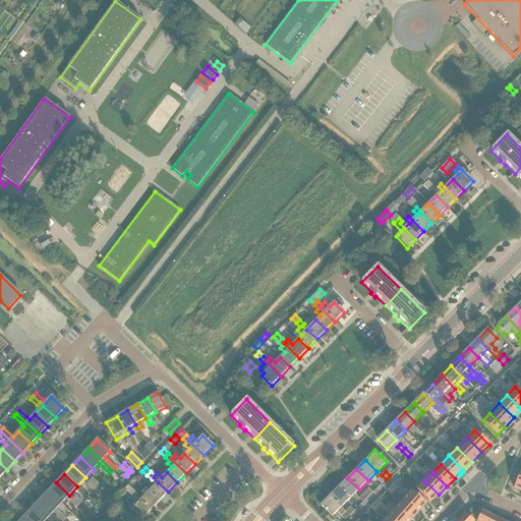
[(381,484),(386,479),(382,475),(377,480),(381,484)]
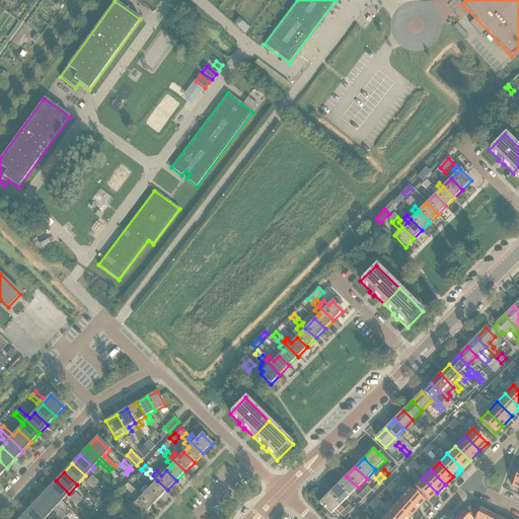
[(89,479),(95,486),(98,483),(92,476),(89,479)]
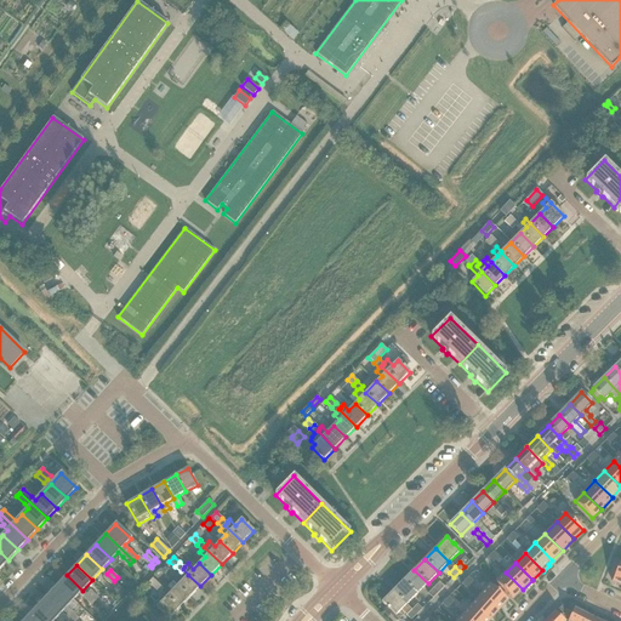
[(417,594),(428,584),(414,570),(403,581),(417,594)]
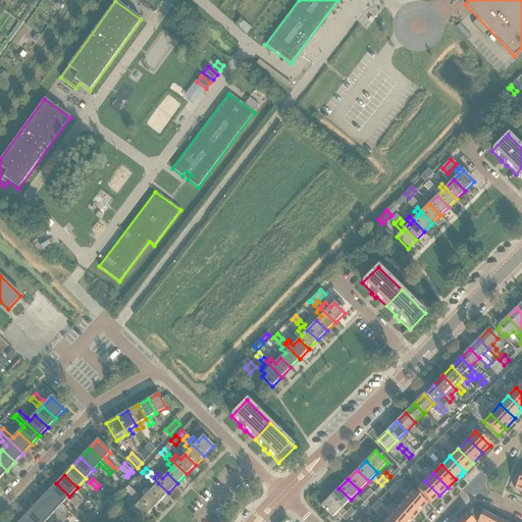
[(417,489),(431,504),(439,496),(425,481),(417,489)]
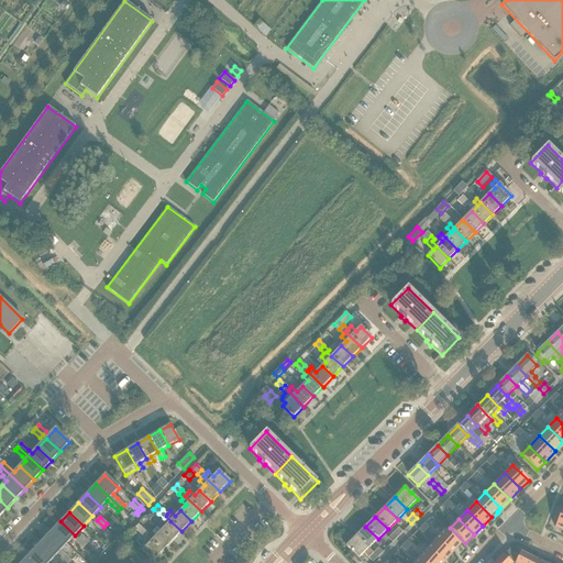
[(100,530),(103,527),(97,520),(94,523),(100,530)]
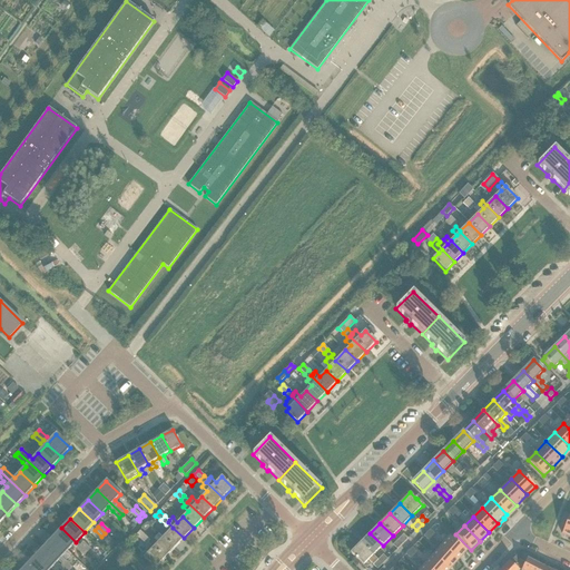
[(67,551),(76,542),(61,528),(52,538),(67,551)]
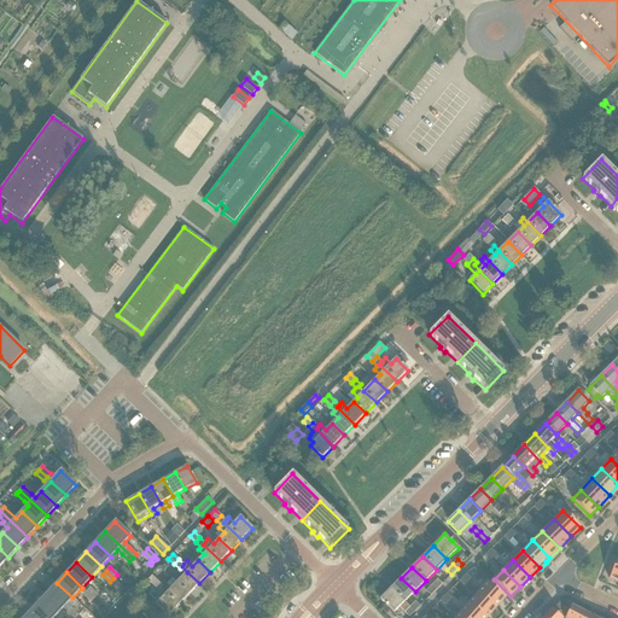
[(188,595),(199,583),(187,572),(176,583),(188,595)]
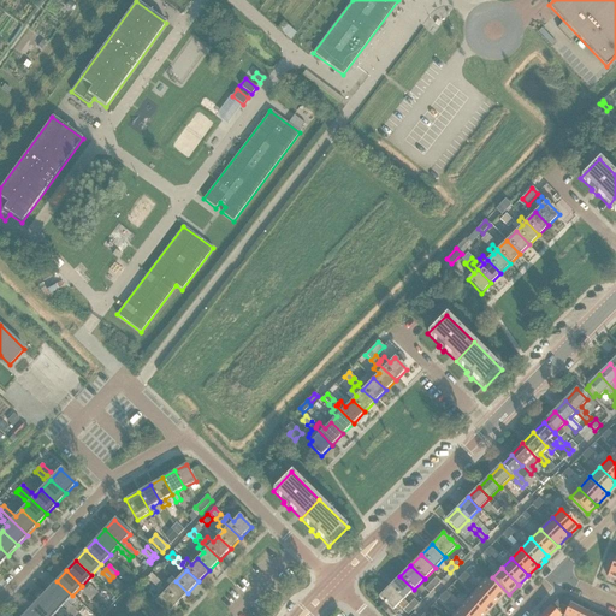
[(152,584),(157,579),(152,574),(147,579),(152,584)]
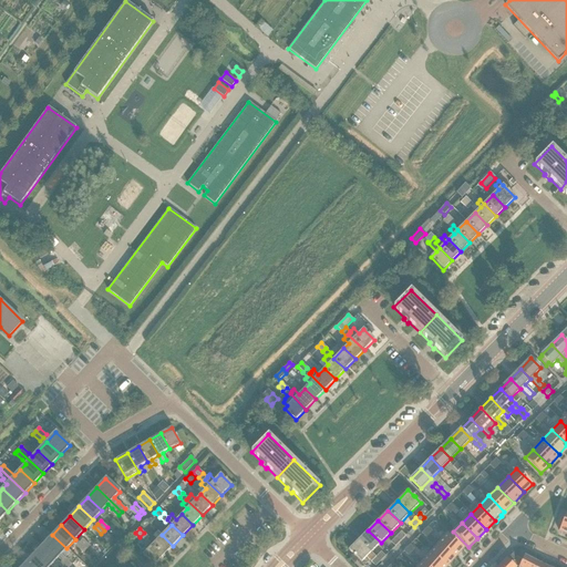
[(173,546),(162,535),(157,531),(153,536),(157,539),(153,545),(152,545),(164,556),(173,546)]
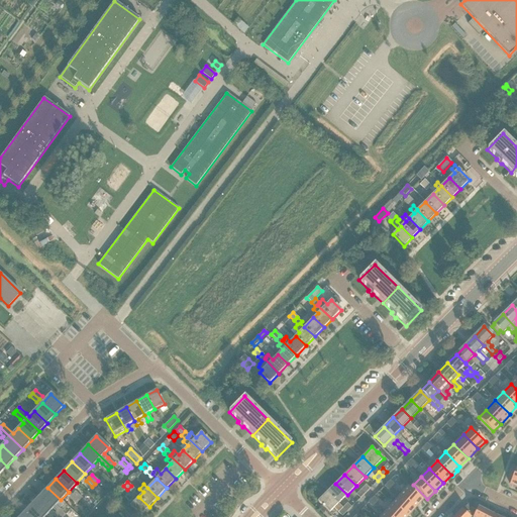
[(339,503),(347,495),(335,484),(326,493),(338,504),(339,503)]
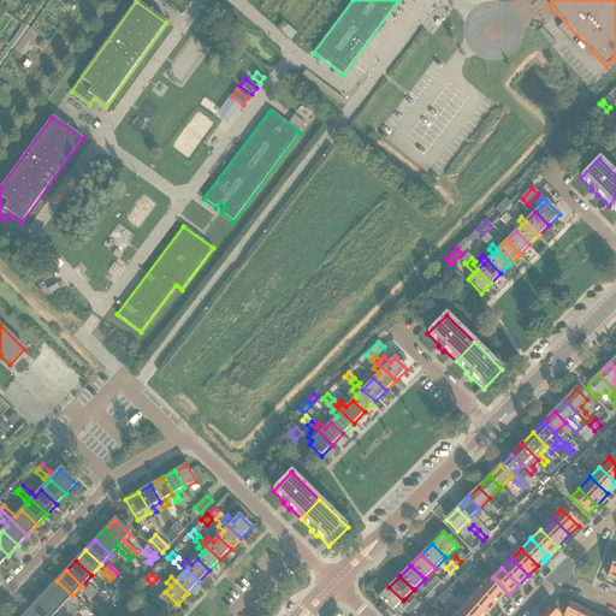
[(165,592),(166,592),(160,586),(163,585),(157,579),(152,584),(158,588),(155,591),(161,596),(155,603),(167,615),(178,604),(165,592)]
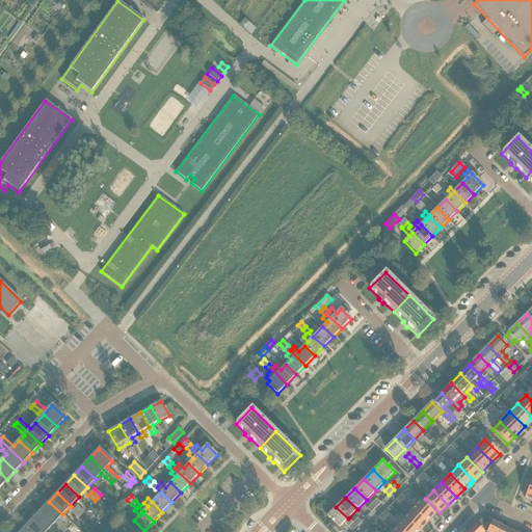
[(371,504),(375,508),(379,504),(375,500),(371,504)]
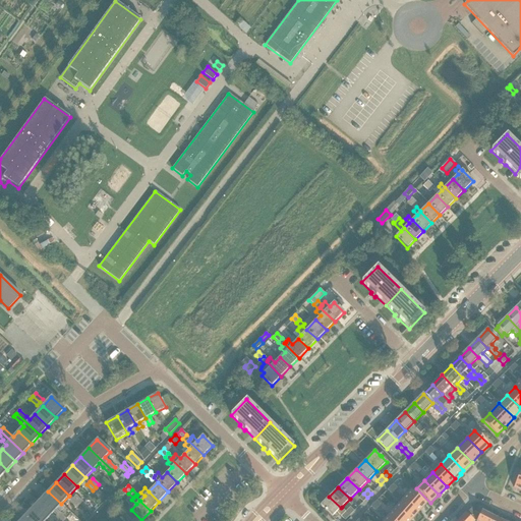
[(403,499),(418,513),(426,504),(411,489),(403,499)]
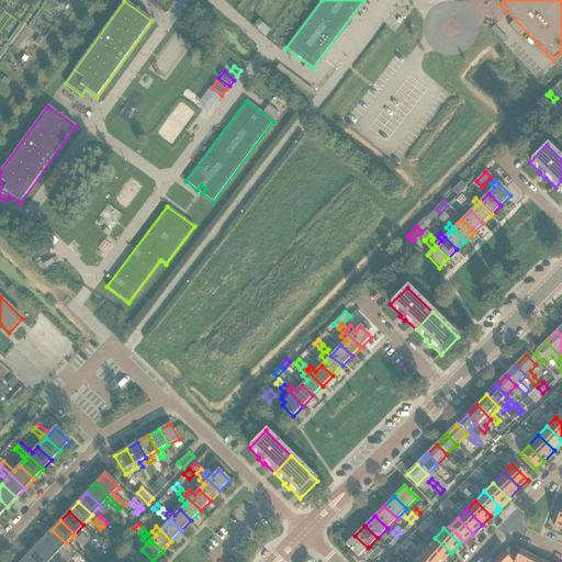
[(57,553),(66,543),(52,530),(43,540),(57,553)]
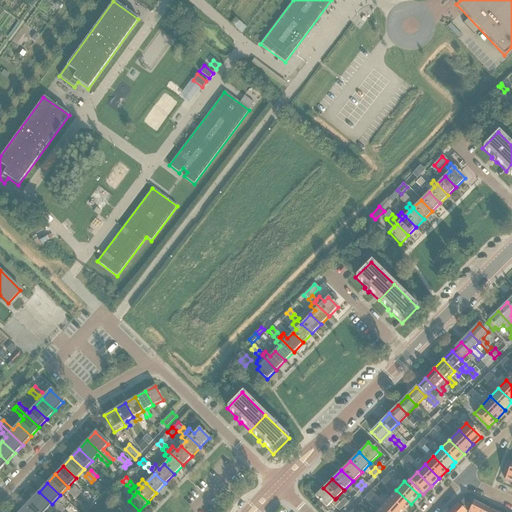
[(116,493),(121,488),(116,484),(112,489),(116,493)]
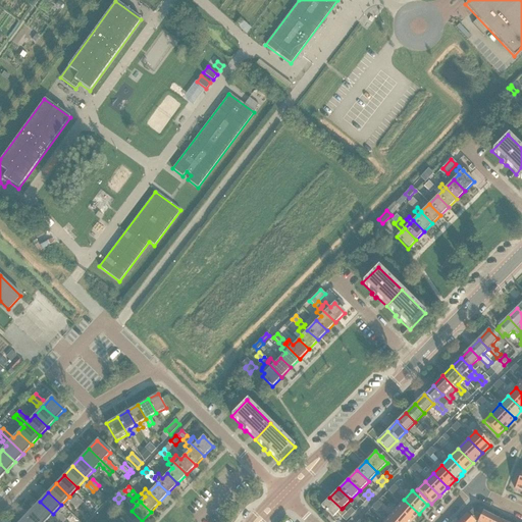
[(363,503),(368,499),(364,494),(360,500),(363,503)]
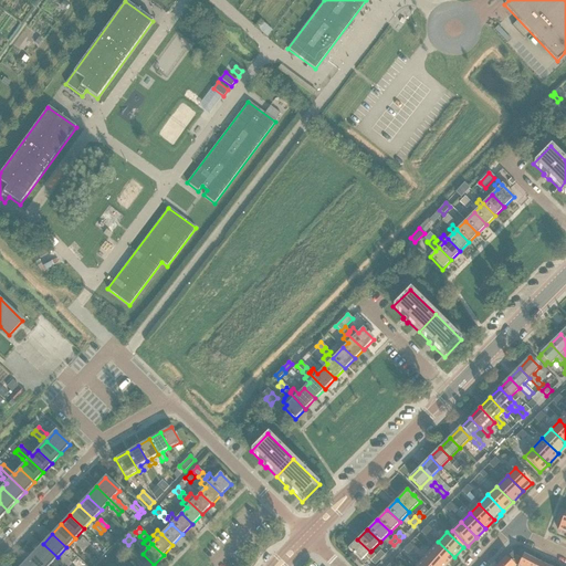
[(80,542),(86,548),(90,545),(83,538),(80,542)]
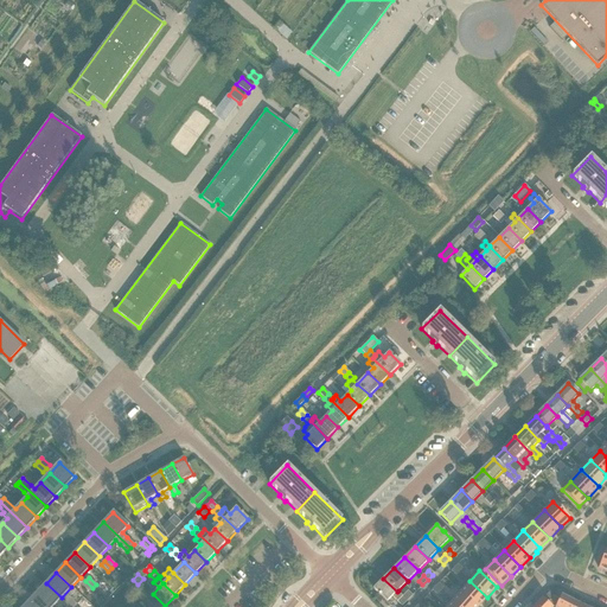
[(403,596),(398,590),(397,592),(383,579),(374,588),(377,593),(378,594),(379,596),(381,595),(384,599),(387,602),(393,596),(397,602),(402,606),(407,601),(402,596),(403,596)]
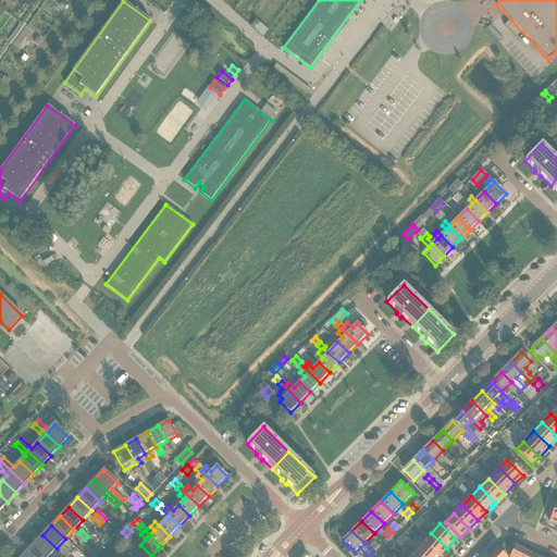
[(82,543),(85,540),(78,533),(75,536),(82,543)]
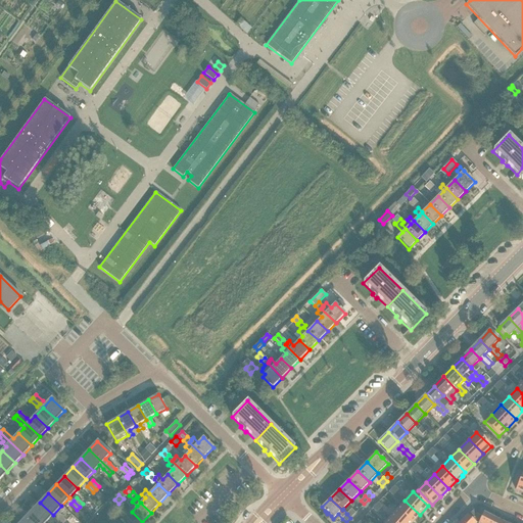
[(396,510),(412,522),(420,515),(405,501),(396,510)]
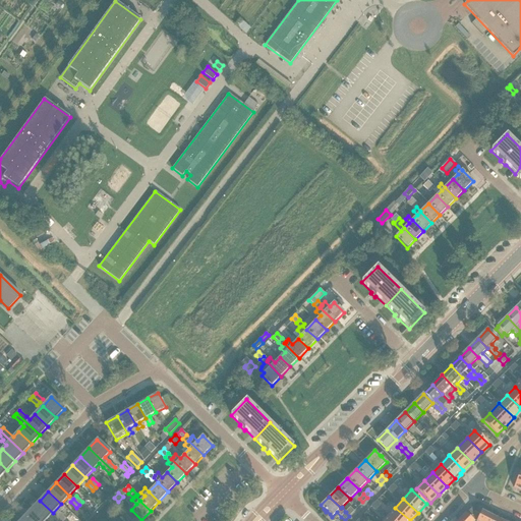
[(44,520),(53,513),(40,501),(32,509),(44,520)]
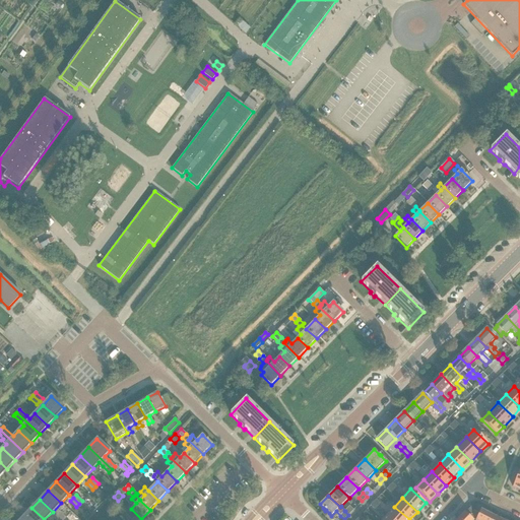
[(344,511),(348,515),(353,510),(349,507),(345,511),(344,511)]
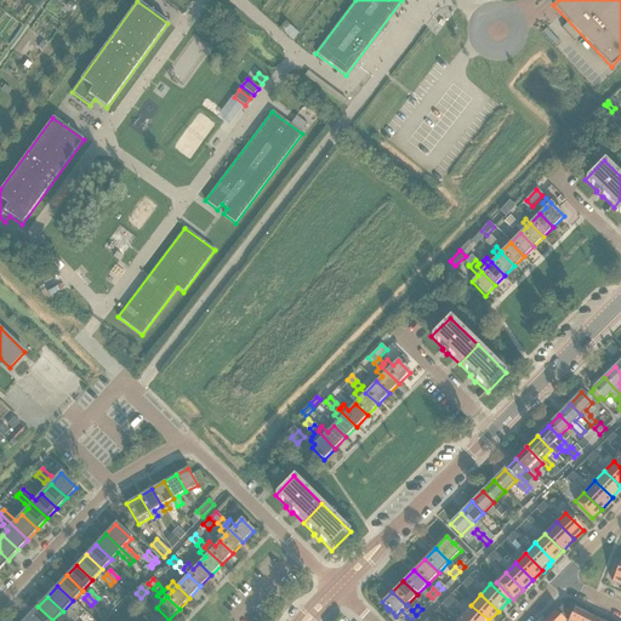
[(462,615),(468,620),(489,620),(471,605),(462,615)]
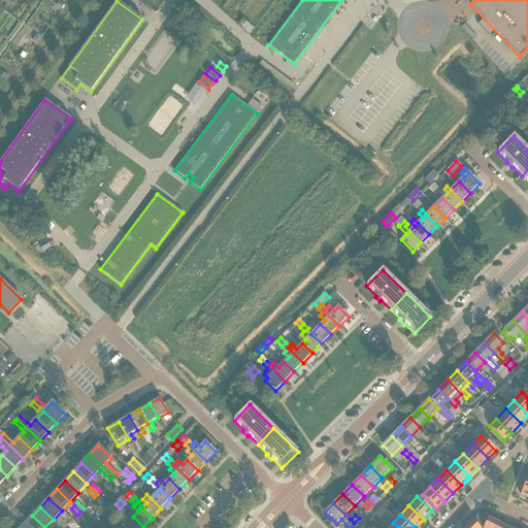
[(27,527),(44,527),(32,516),(24,525),(27,527)]
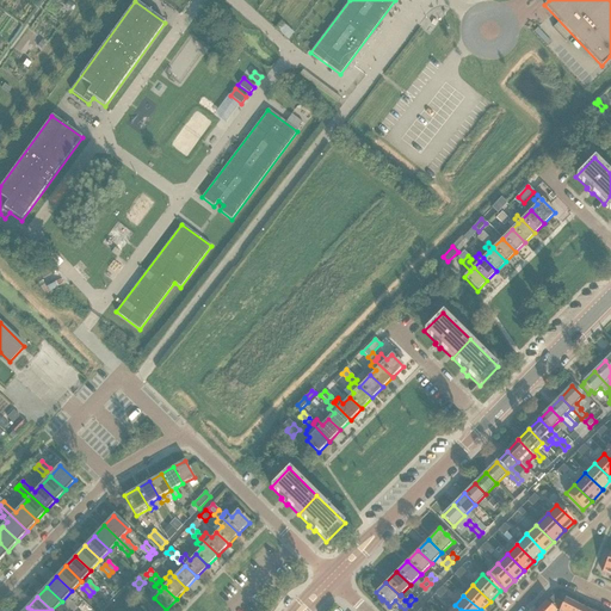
[(377,600),(376,602),(382,608),(386,604),(387,603),(383,599),(382,600),(381,598),(380,597),(377,600)]
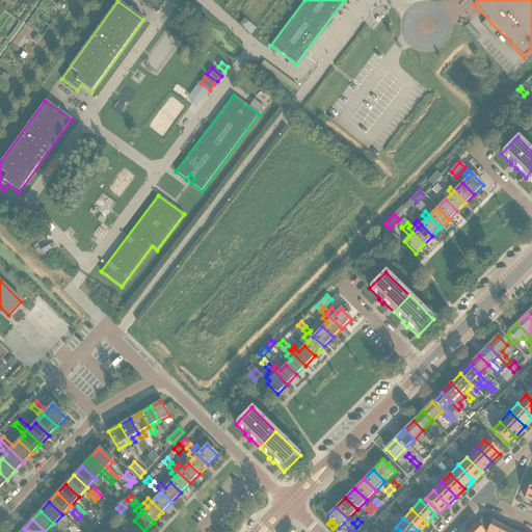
[(502,531),(504,528),(491,522),(486,531),(502,531)]
